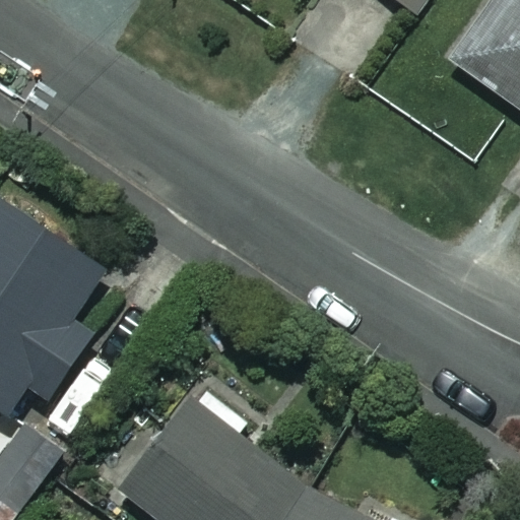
[(423,0),(396,0),(414,13),(423,0)]
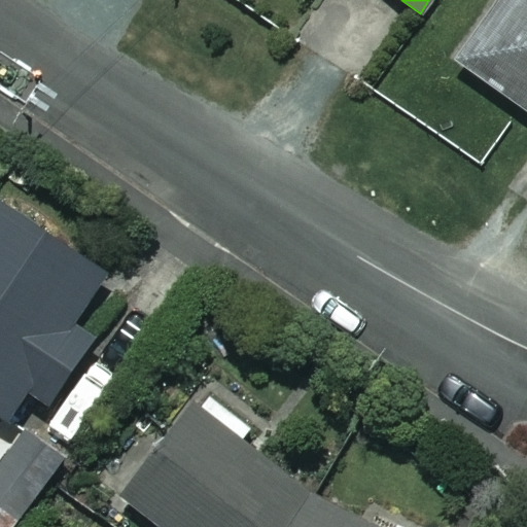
[(526,0),(494,0),(452,60),(526,112),(526,0)]
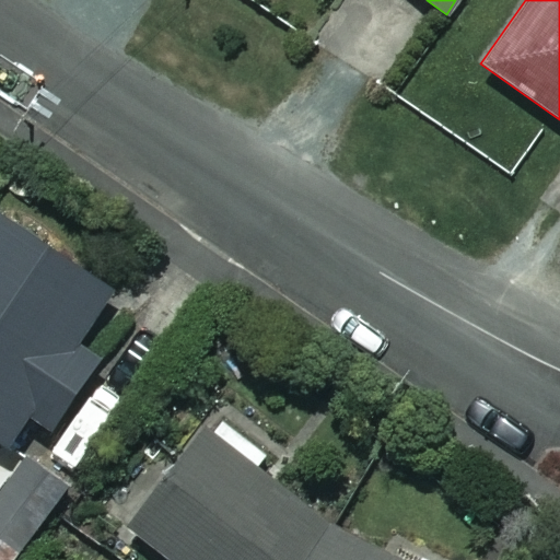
[(114,290),(0,216),(0,442),(8,447),(30,413),(54,429),(100,359),(78,346),(114,290)]
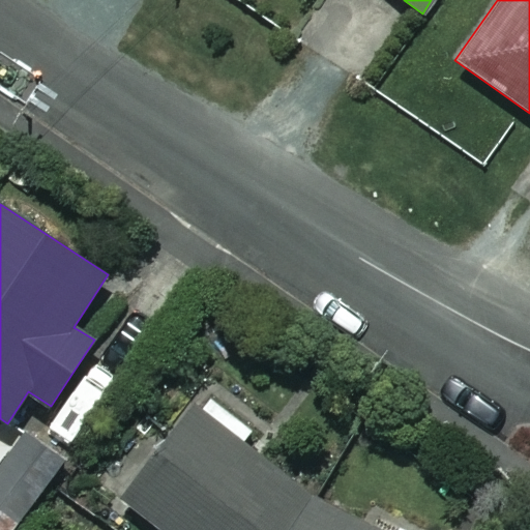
[(381,529),(204,407),(130,513),(154,529),(381,529)]
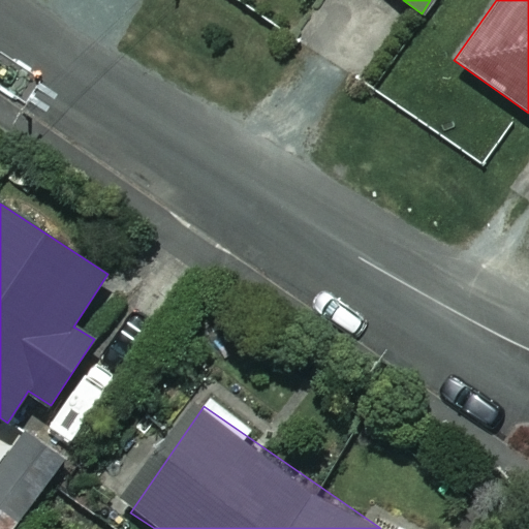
[(0,528),(14,528),(62,462),(23,434),(0,466),(0,528)]
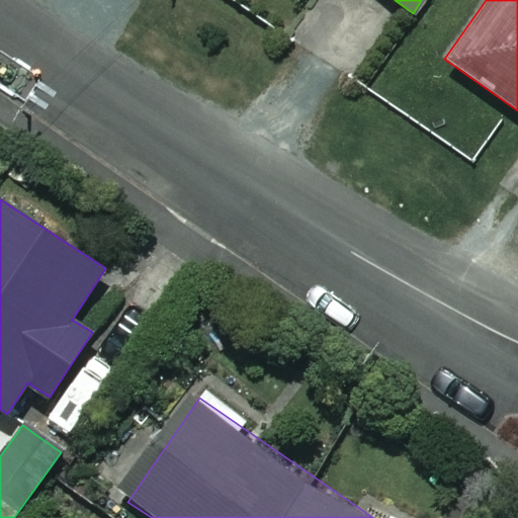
All buildings are outlined.
